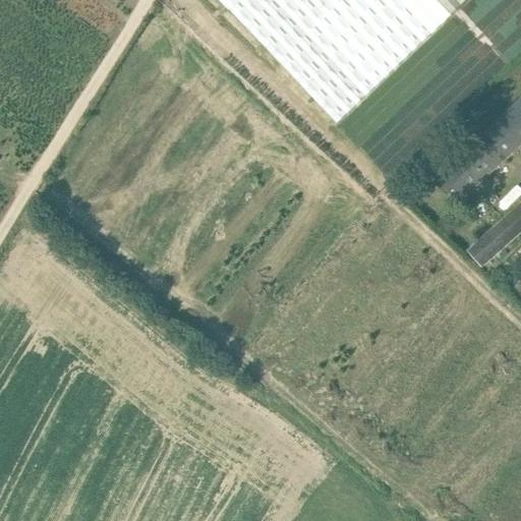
[(466,0),(220,0),(337,123),(466,0)]
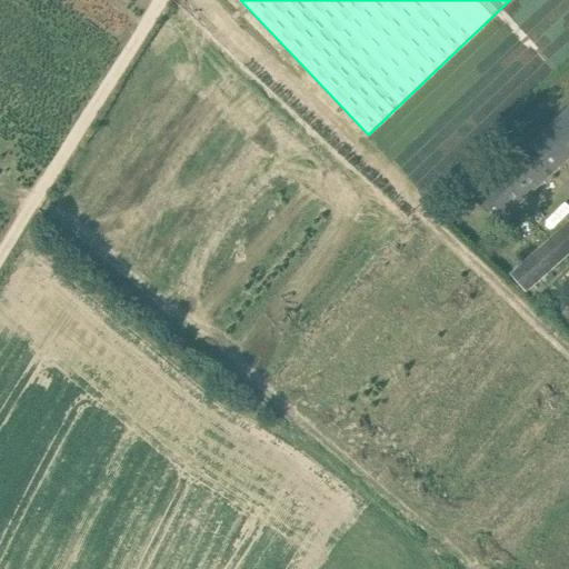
[(507,217),(568,159),(568,105),(472,195),(488,212),(496,206),(507,217)]
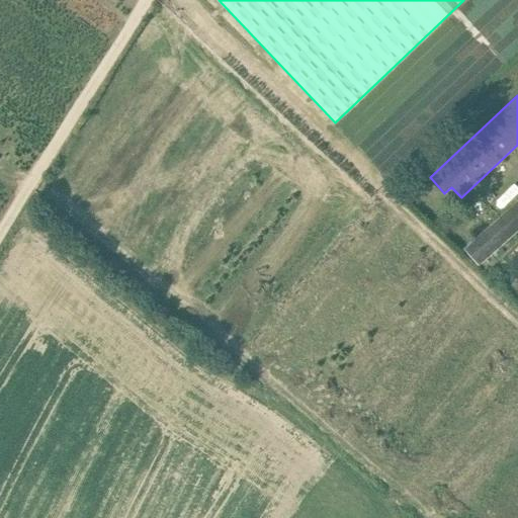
[(273,144),(279,149),(287,140),(281,135),(273,144)]
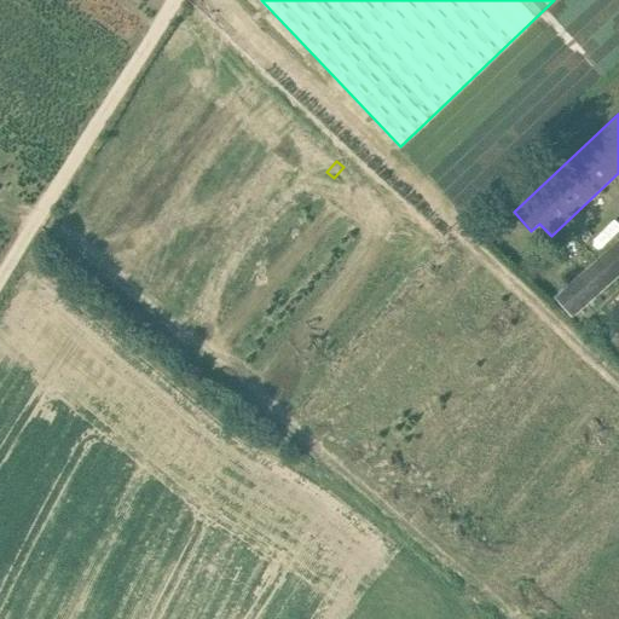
[(334,178),(327,172),(317,183),(324,189),(334,178)]
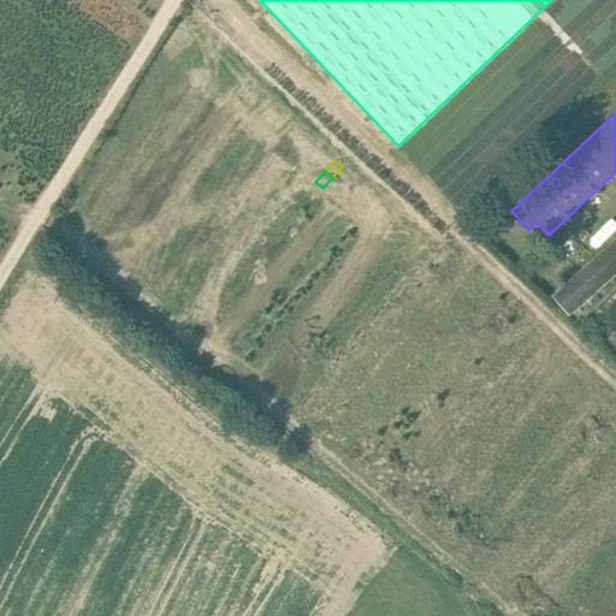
[(368,190),(357,181),(350,187),(362,197),(368,190)]
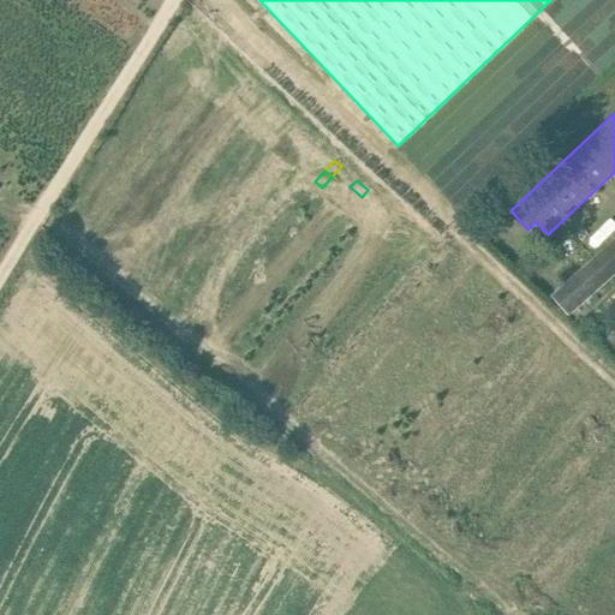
[(304,207),(315,196),(306,189),(297,199),(304,207)]
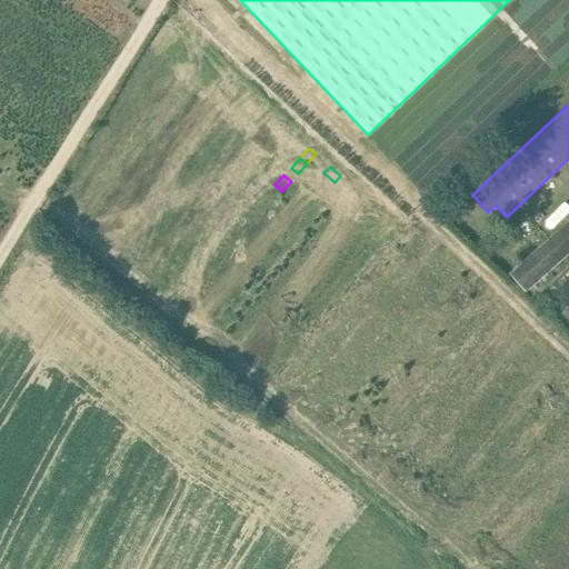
[(335,182),(345,191),(350,185),(340,176),(335,182)]
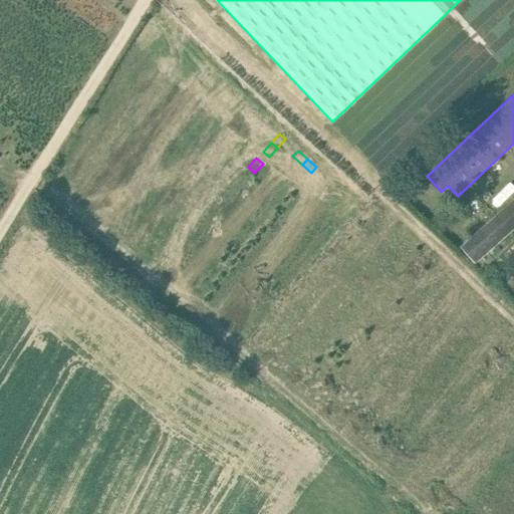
[(240,176),(246,182),(254,173),(248,167),(240,176)]
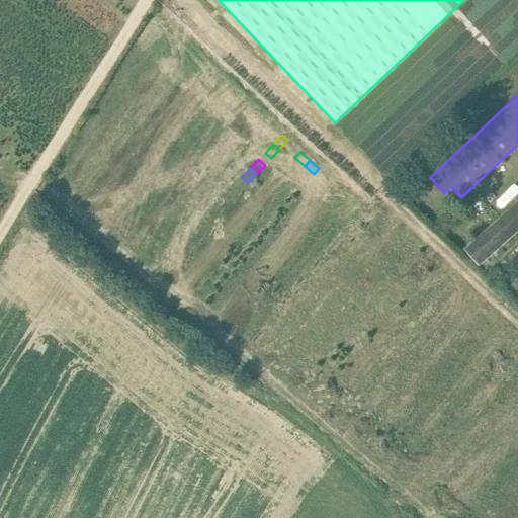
[(328,187),(337,195),(342,189),(333,181),(328,187)]
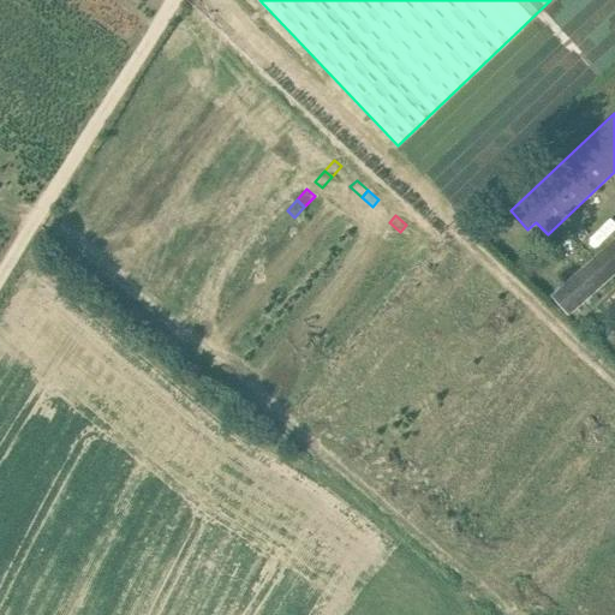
[(279,219),(269,230),(276,236),(287,225),(279,219)]
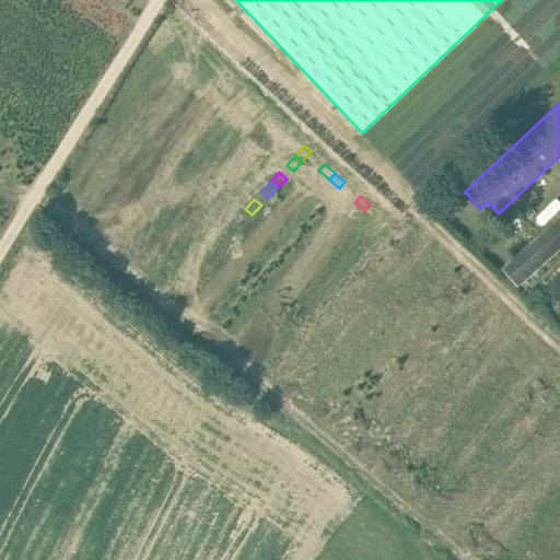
[(380,213),(370,205),(364,211),(374,220),(380,213)]
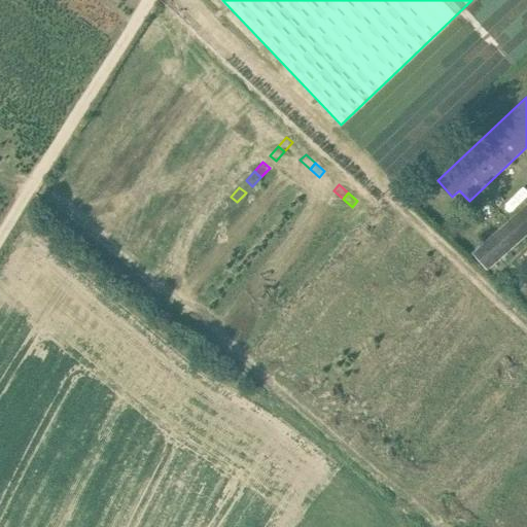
[(222,206),(229,211),(237,202),(231,197),(222,206)]
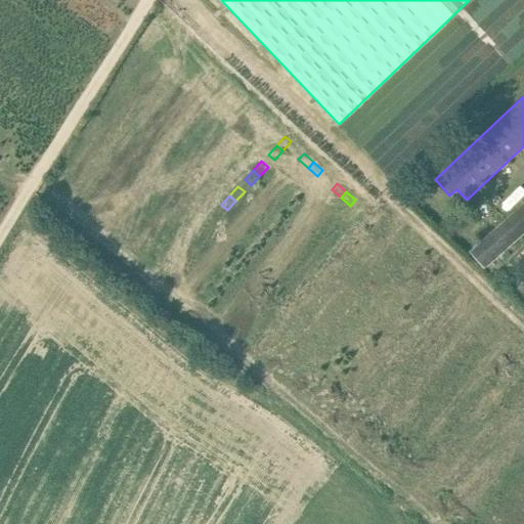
[(485,269),(523,233),(523,203),(470,252),(485,269)]
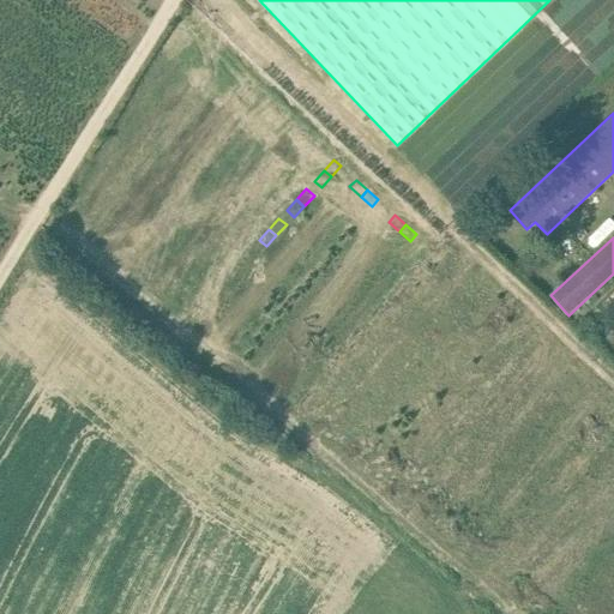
[(411,264),(405,271),(416,281),(422,274),(411,264)]
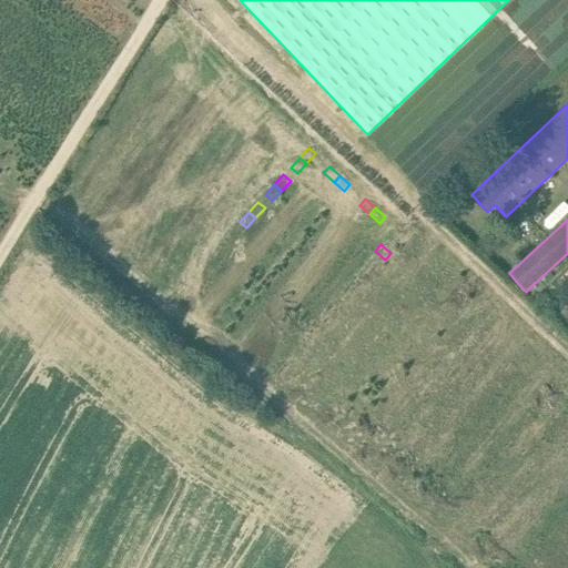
[(395,269),(402,262),(391,253),(385,260),(395,269)]
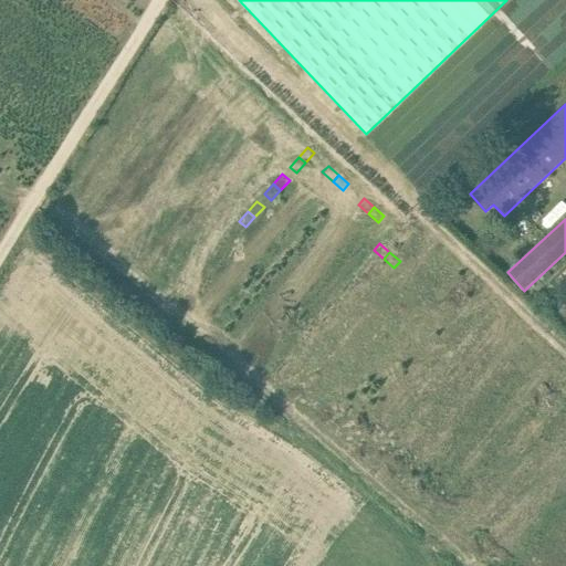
[(402,275),(412,284),(418,278),(408,269),(402,275)]
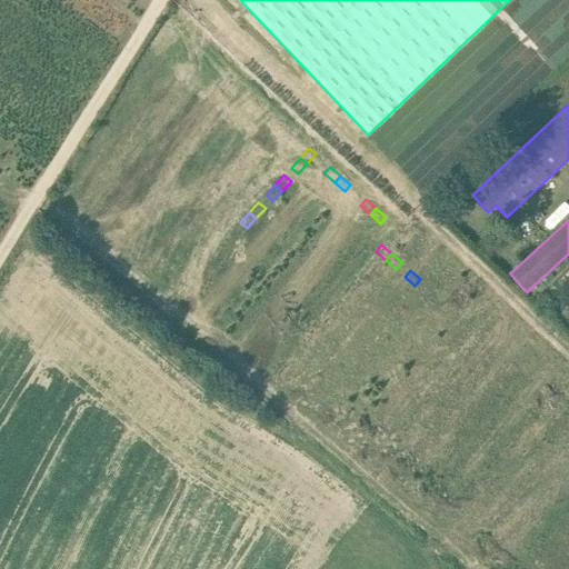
[(415,286),(425,295),(431,288),(420,279),(415,286)]
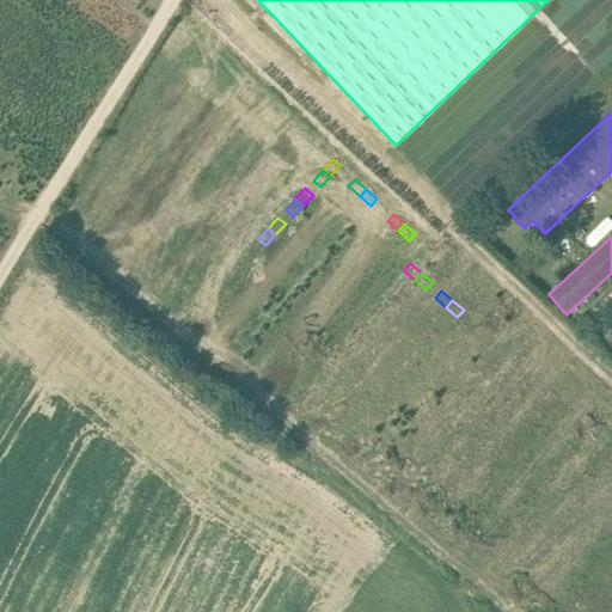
[(183,326),(191,330),(197,317),(188,313),(183,326)]
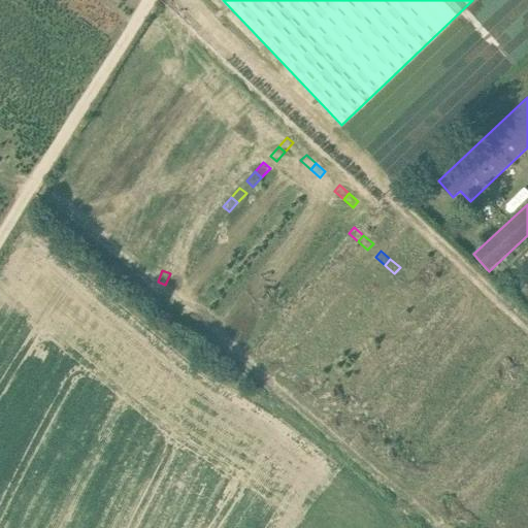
[(420,296),(425,290),(416,282),(409,288),(420,296)]
